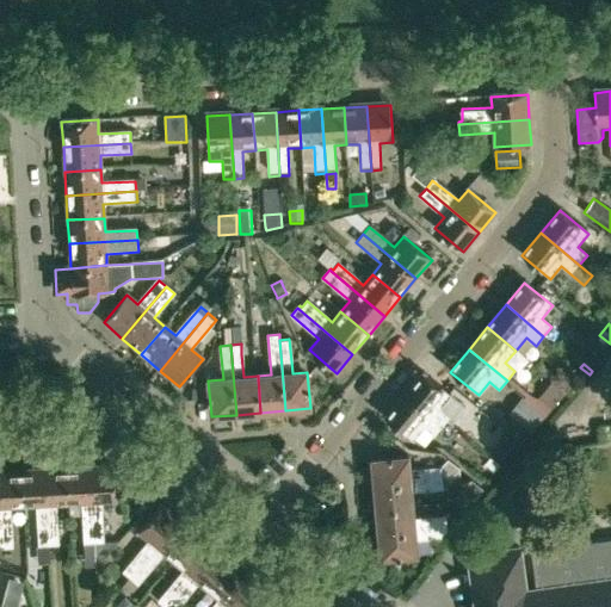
[(575,375),(584,382),(590,375),(580,367),(575,375)]
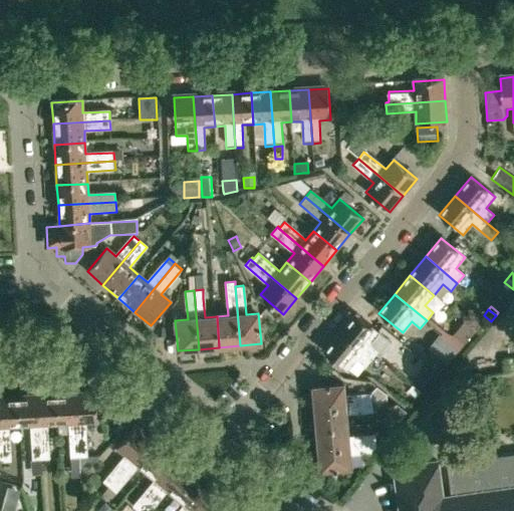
[(340,333),(371,360),(378,352),(370,345),(379,334),(355,315),(340,333)]
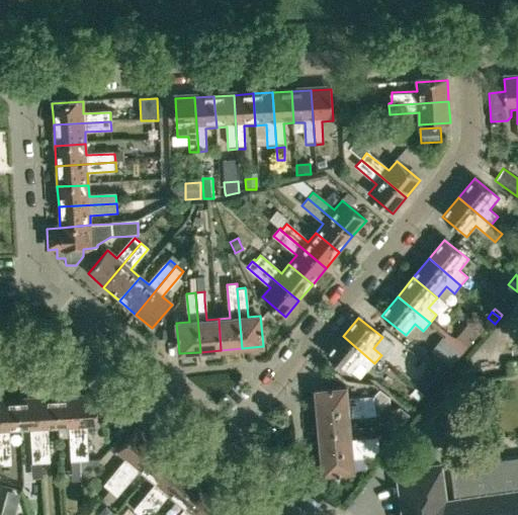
[(467,349),(479,335),(466,325),(455,339),(464,346),(467,349)]
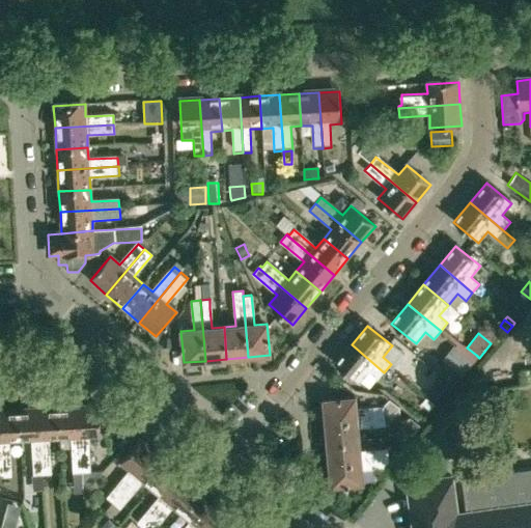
[(378,381),(384,372),(352,344),(335,364),(359,385),(368,373),(378,381)]
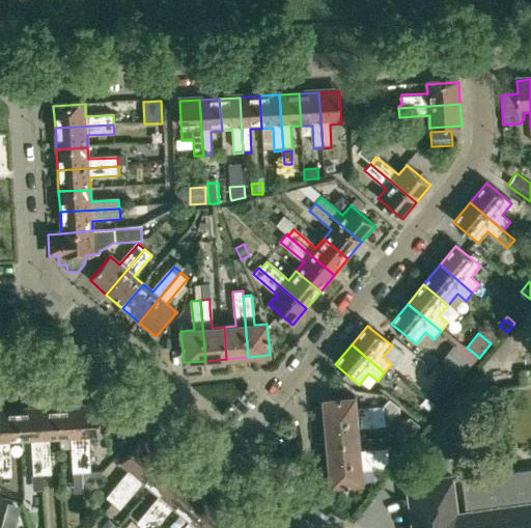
[(475,355),(467,348),(459,344),(458,344),(455,349),(453,346),(442,361),(459,374),(463,378),(471,368),(479,358),(475,355)]
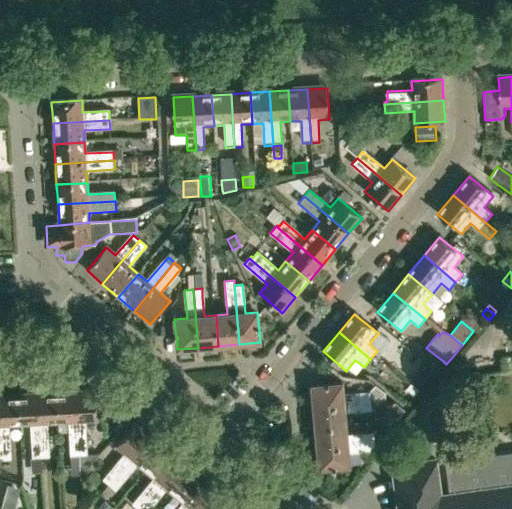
[(436,374),(426,367),(415,381),(424,388),(436,374)]
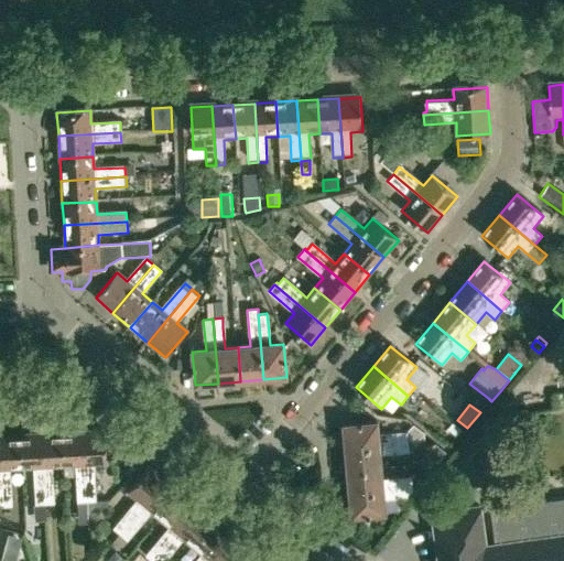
[(409,443),(408,433),(378,437),(377,422),(344,425),(346,449),(409,443)]
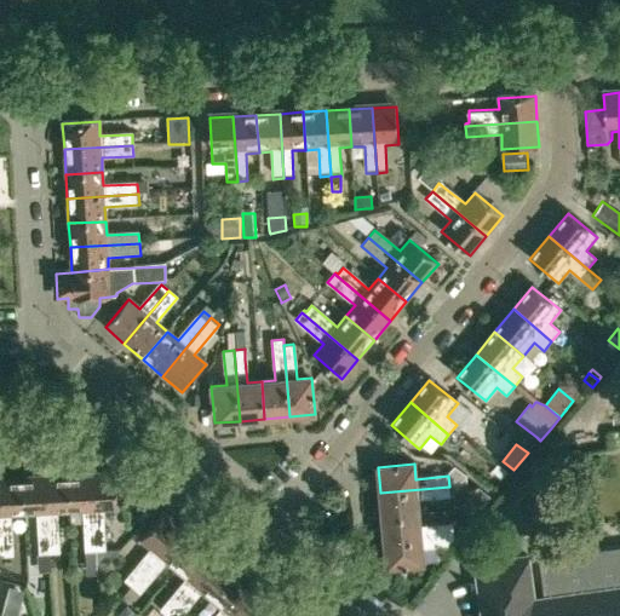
[(509,477),(499,470),(493,476),(503,484),(509,477)]
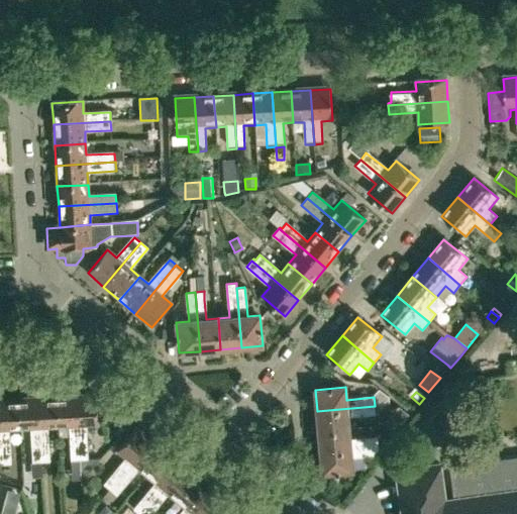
[(76,398),(80,461),(88,460),(86,426),(97,425),(96,397),(76,398)]
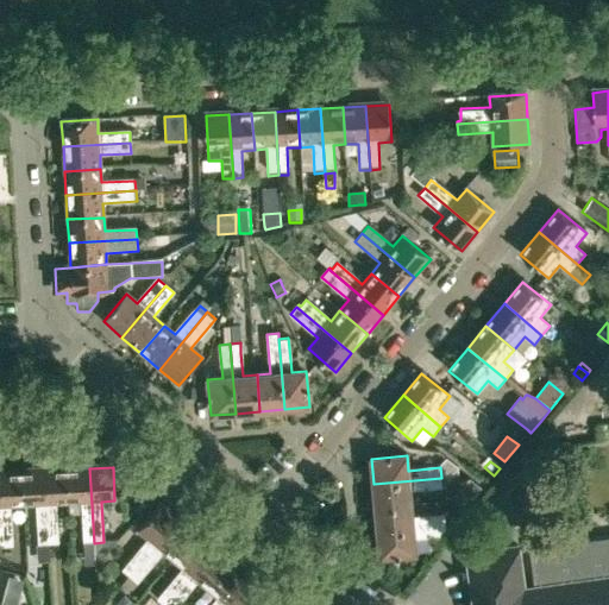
[(83,543),(94,543),(89,468),(67,470),(68,504),(81,503),(83,543)]
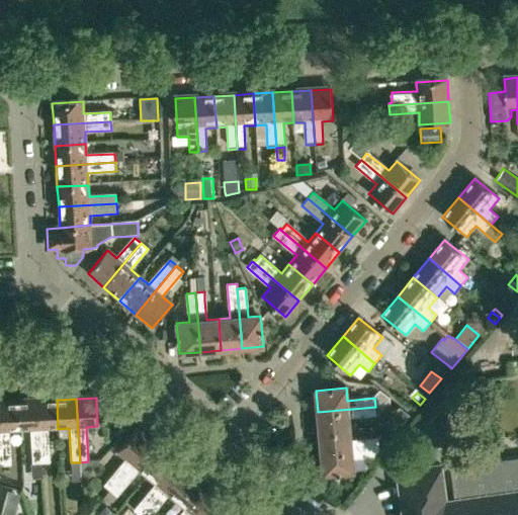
[(48,429),(58,429),(57,400),(37,401),(40,464),(50,463),(48,429)]
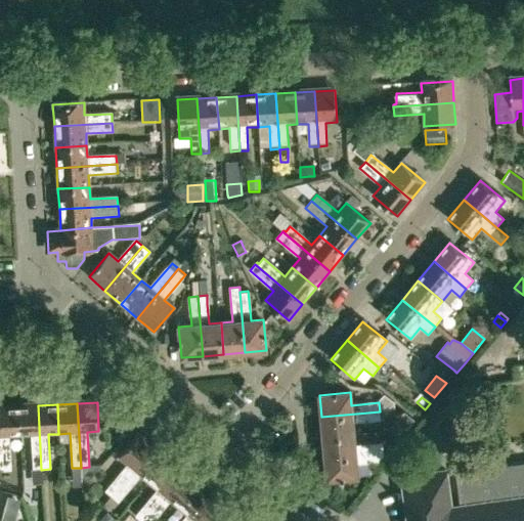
[(33,470),(41,470),(38,405),(17,407),(19,436),(31,435),(33,470)]
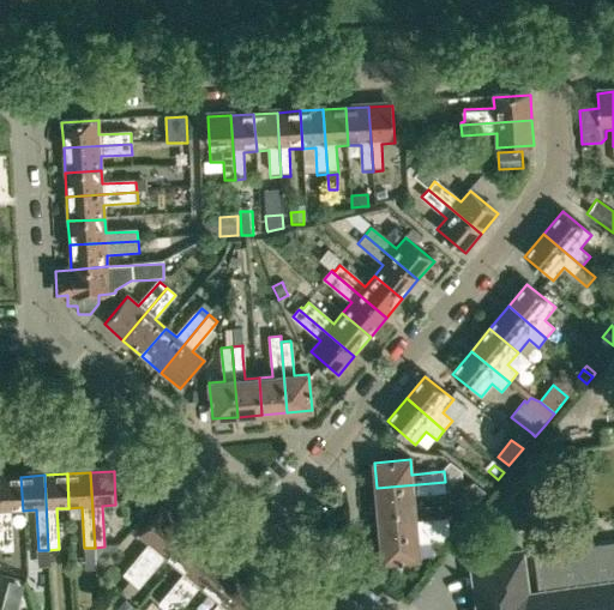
[(11,512),(23,511),(20,477),(0,477),(0,512),(2,553),(13,553),(11,512)]
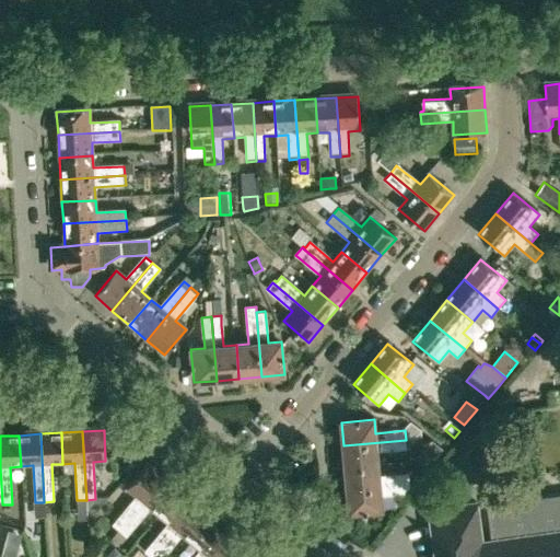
[(378,465),(377,452),(407,450),(406,440),(343,445),(345,467),(378,465)]
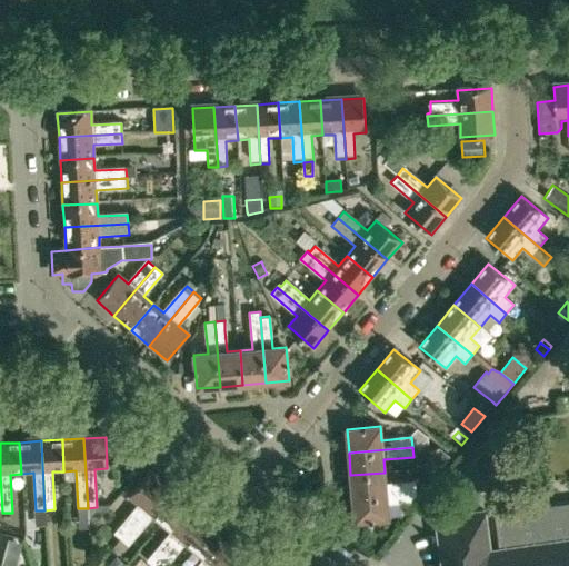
[(430,452),(427,452),(428,462),(428,469),(442,468),(450,459),(445,455),(439,449),(432,450),(430,452)]
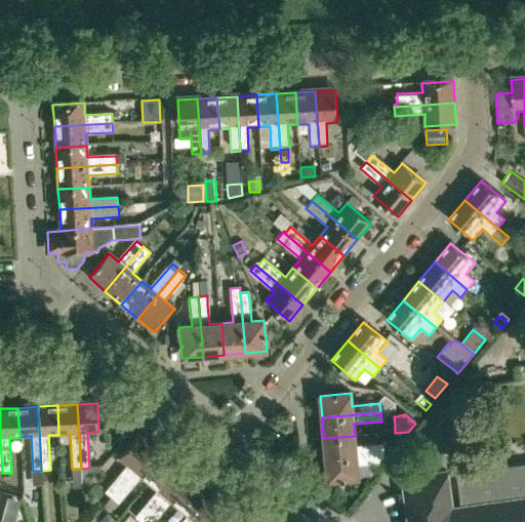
[(112,498),(153,449),(137,436),(119,458),(127,466),(105,492),(112,498)]
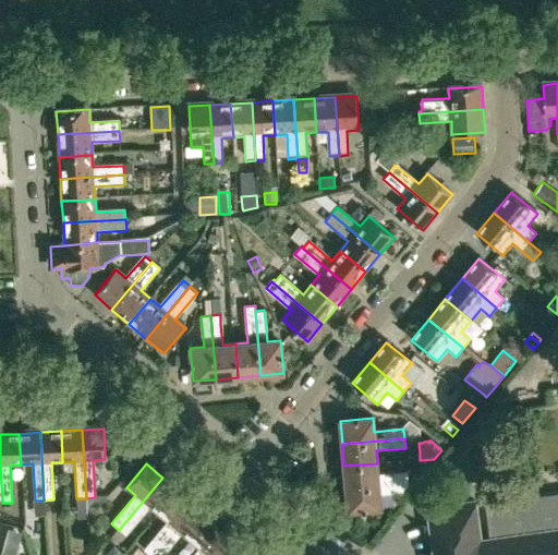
[(410,473),(378,475),(377,463),(343,466),(346,489),(411,483),(410,473)]
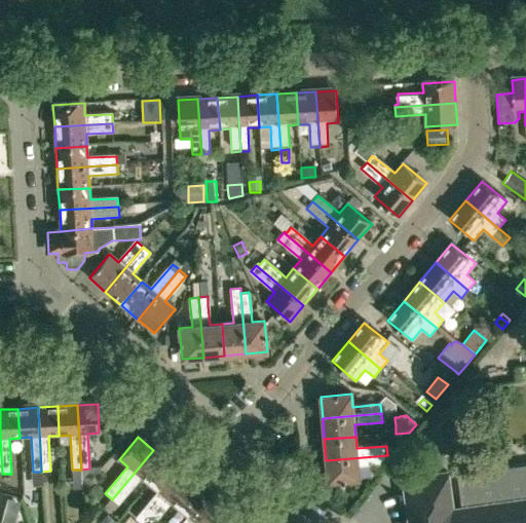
[(149,485),(168,462),(153,450),(112,499),(118,506),(141,478),(149,485)]
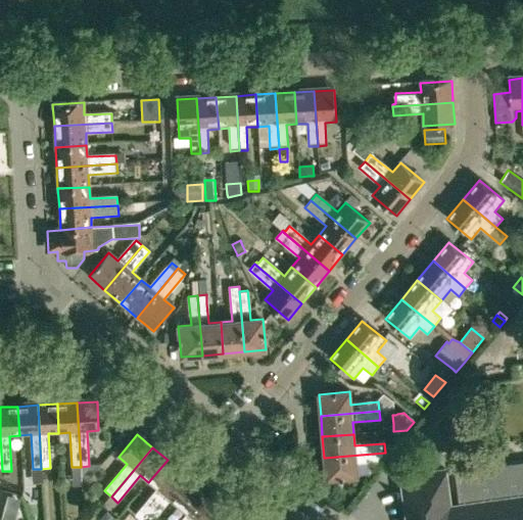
[(357,476),(355,464),(385,461),(385,453),(324,458),(326,479),(357,476)]
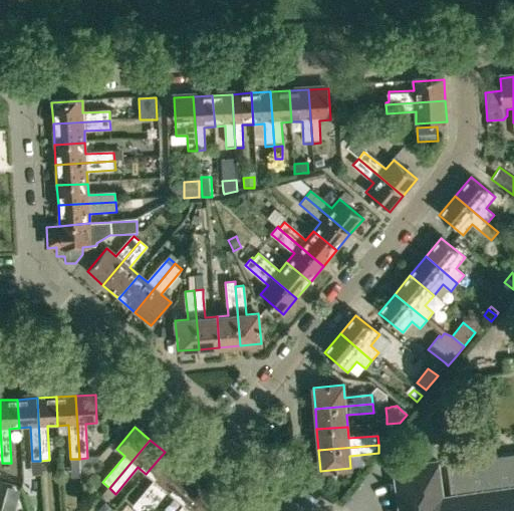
[(141,510),(179,465),(165,452),(146,474),(154,481),(132,507),(135,510),(141,510)]
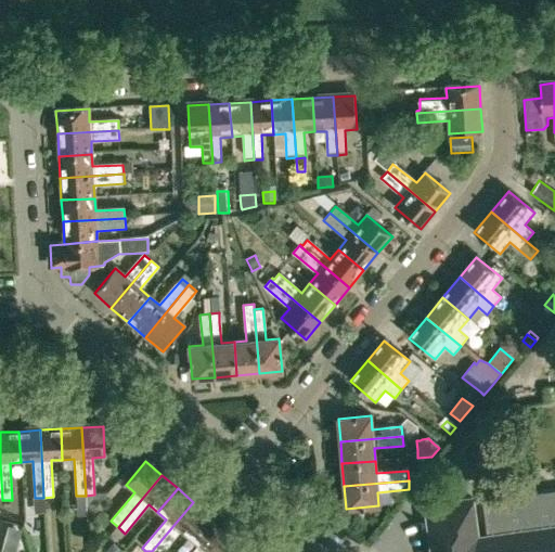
[(554,551),(554,491),(482,501),(487,534),(489,534),(489,537),(477,539),(472,499),(436,504),(437,515),(427,517),(433,551),(554,551)]
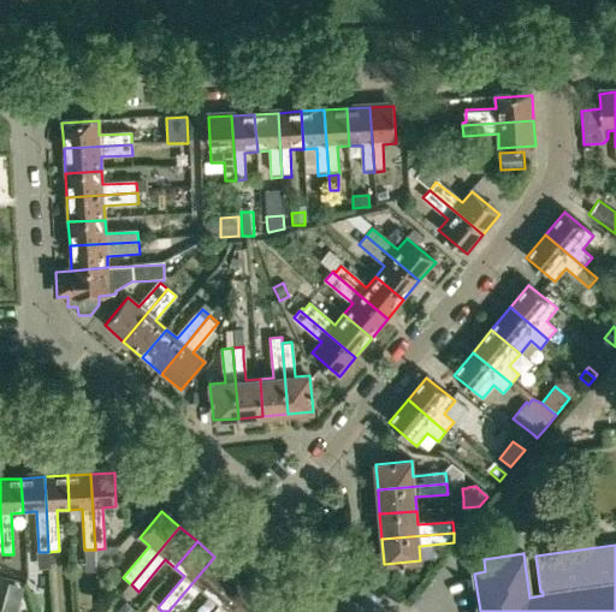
[(211,598),(232,571),(214,557),(169,611),(182,611),(201,589),(211,598)]
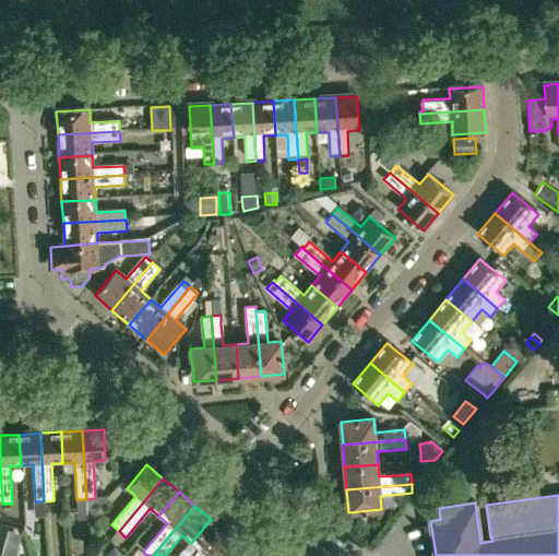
[(207,555),(227,533),(211,519),(191,543),(200,551),(194,555),(207,555)]
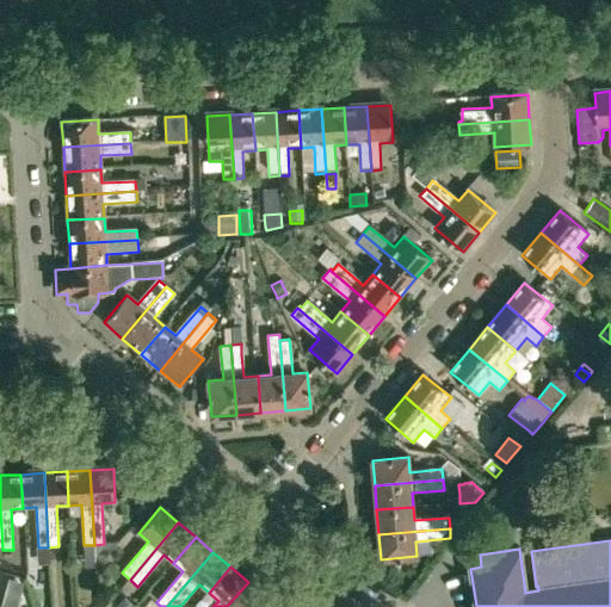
[(257,606),(265,596),(248,582),(227,606),(257,606)]
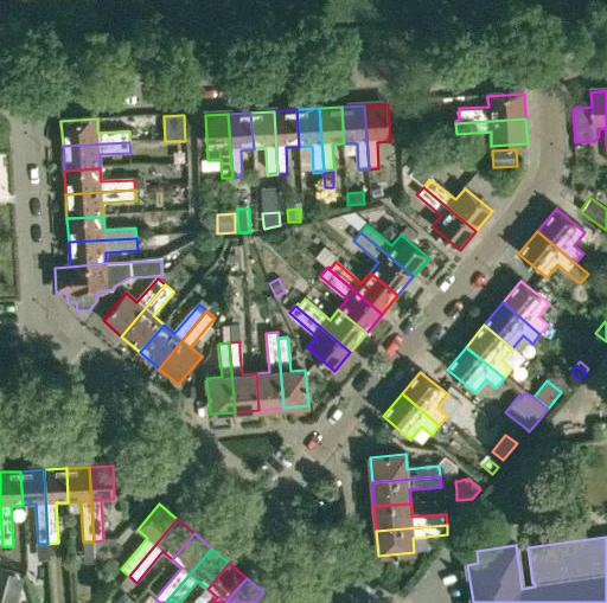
[(7,588),(4,602),(18,602),(21,592),(7,588)]
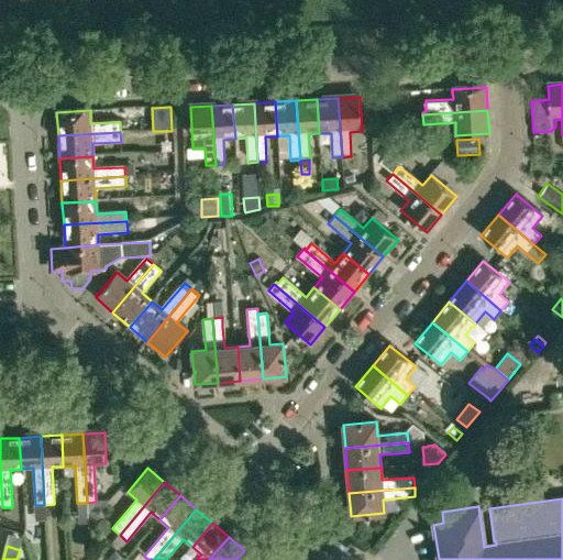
[(255,559),(244,550),(236,559),(255,559)]
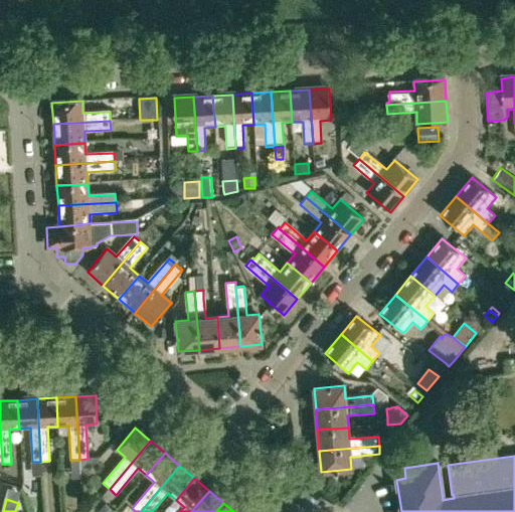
All buildings are outlined.
